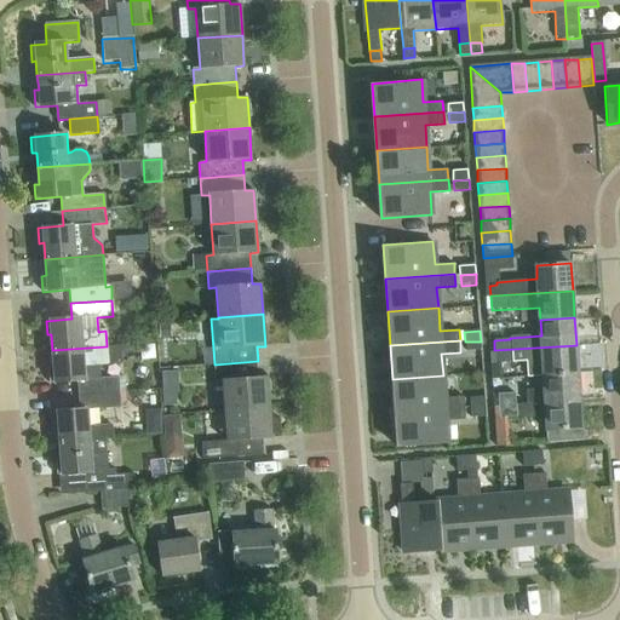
[(481,342),(465,342),(466,352),(481,351),(481,342)]
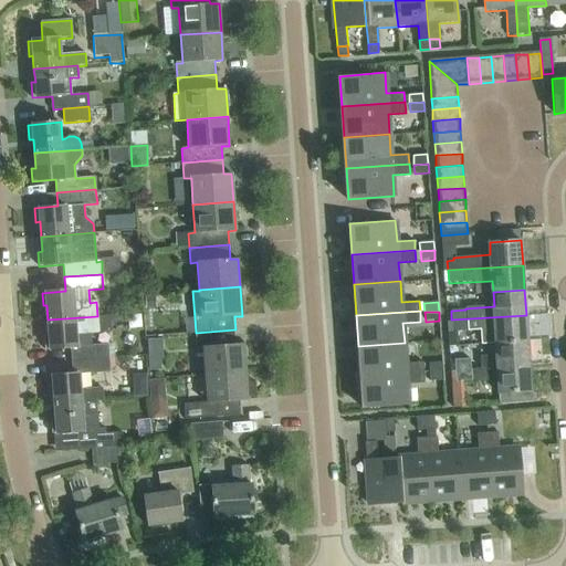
[(526,315),(451,320),(451,322),(452,332),(468,331),(481,331),(481,333),(481,343),(496,342),(527,339),(526,315)]
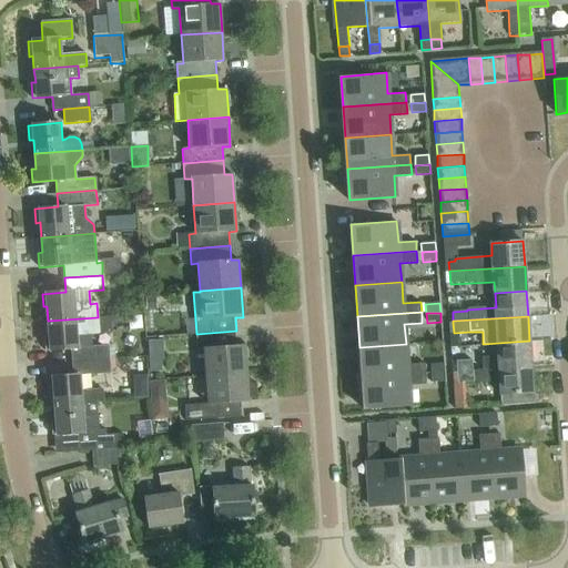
[(98,317),(48,321),(49,337),(46,337),(47,351),(71,348),(72,362),(110,358),(109,346),(79,348),(78,336),(112,334),(111,318),(98,320),(98,317)]
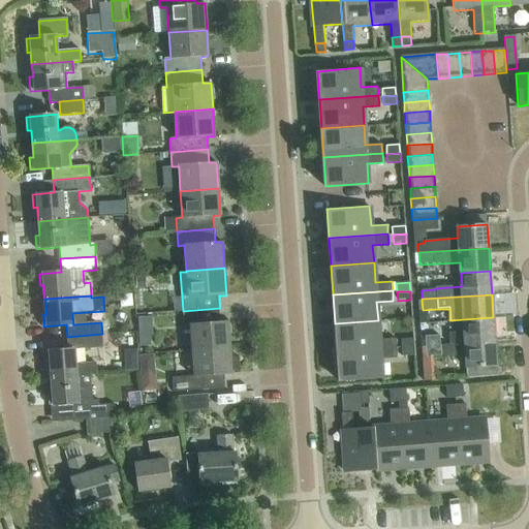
[(221,321),(220,308),(183,311),(184,325),(190,325),(192,350),(229,347),(228,320),(221,321)]
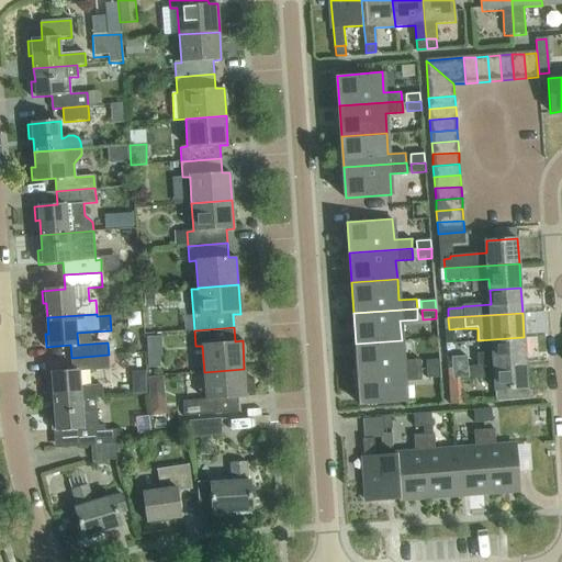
[(493,339),(494,353),(476,355),(478,366),(526,362),(524,337),(493,339)]
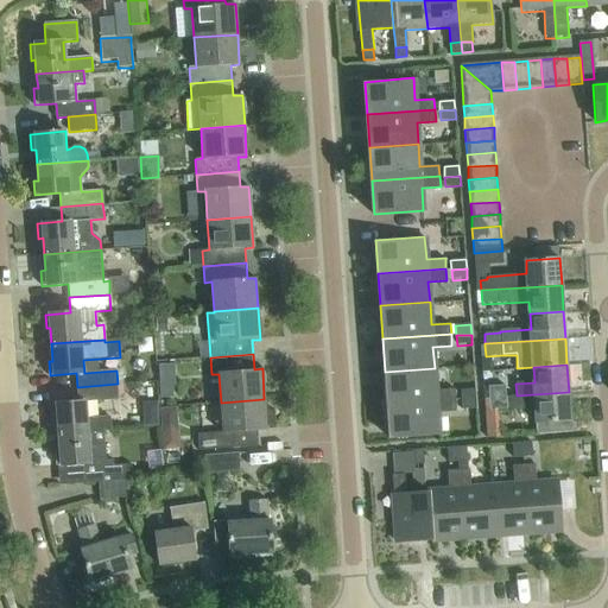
[(436,390),(435,368),(385,372),(387,404),(456,399),(455,388),(436,390)]
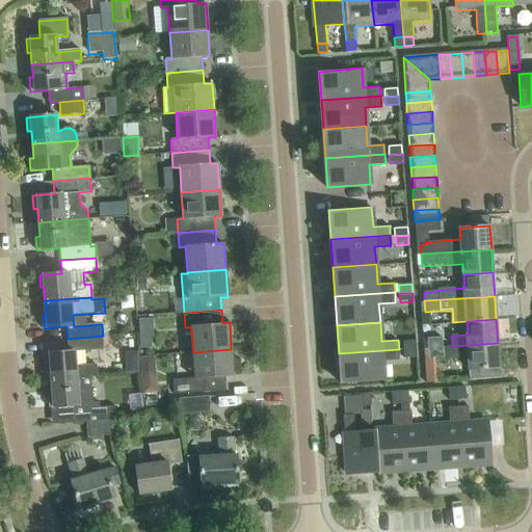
[(52,381),(89,378),(97,377),(96,365),(76,367),(75,352),(104,350),(103,336),(68,339),(69,352),(45,353),(46,368),(50,367),(52,381)]
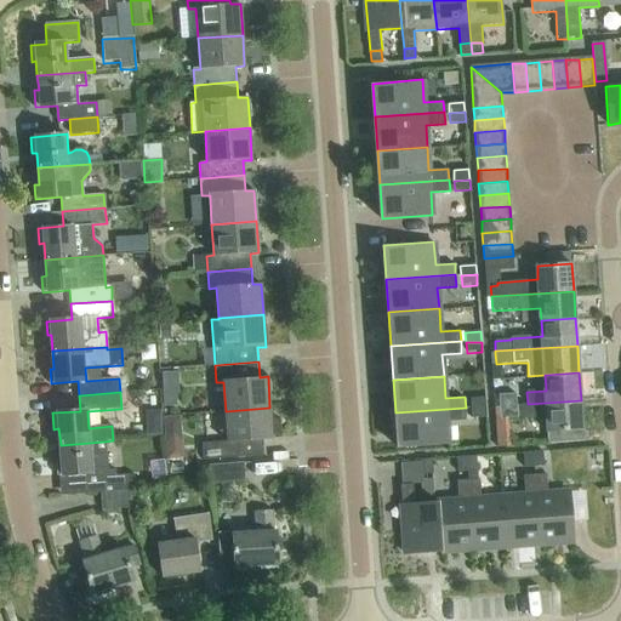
[(499,396),(499,405),(501,405),(516,405),(514,394),(499,396)]
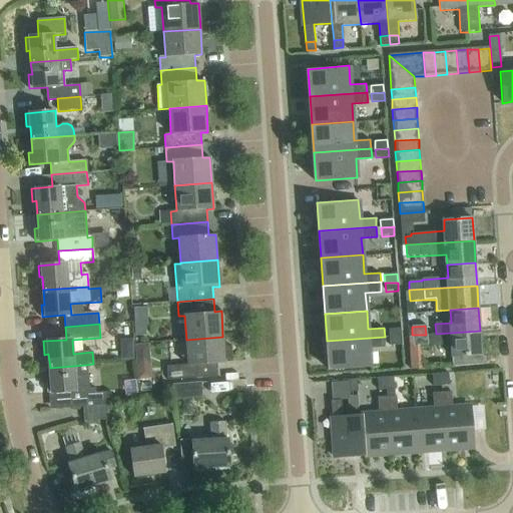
[(401,329),(388,330),(389,338),(401,338),(401,329)]
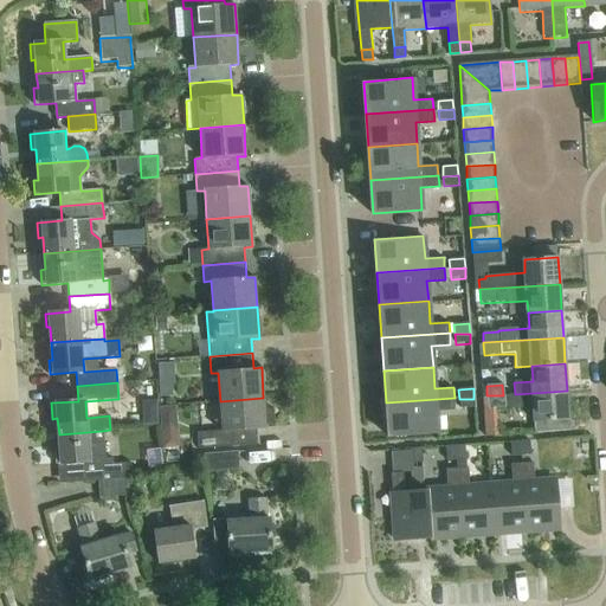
[(503,395),(489,395),(490,410),(495,408),(516,407),(516,408),(534,407),(535,420),(536,434),(558,432),(558,418),(569,418),(567,391),(515,394),(515,395),(504,397),(504,394),(503,395)]
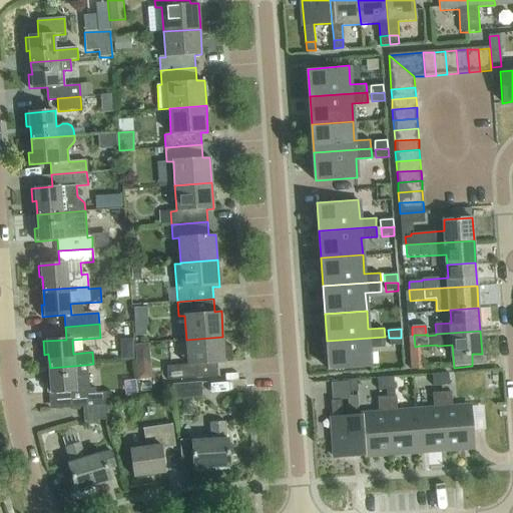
[(187,365),(176,366),(166,366),(167,380),(218,377),(217,364),(224,363),(222,337),(186,340),(187,365)]
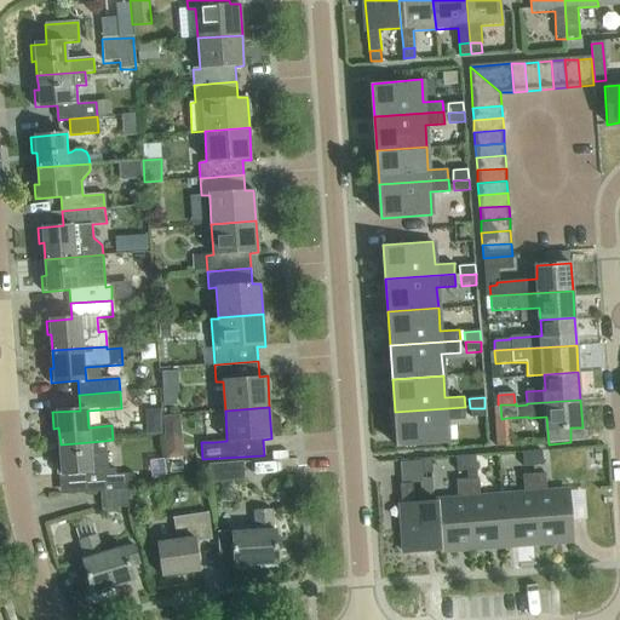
[(465,418),(465,407),(395,412),(397,446),(448,442),(446,419),(465,418)]
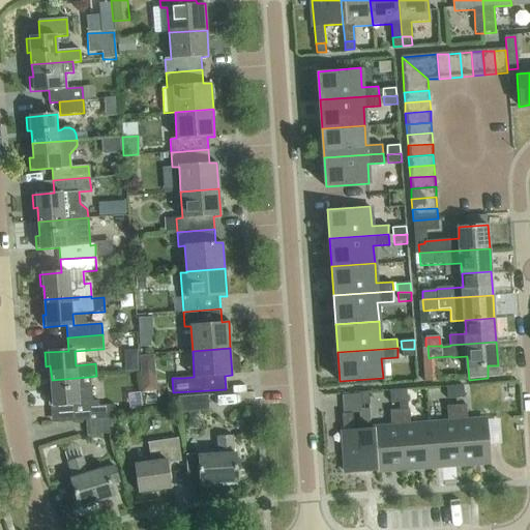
[(402,349),(403,358),(415,357),(414,349),(402,349)]
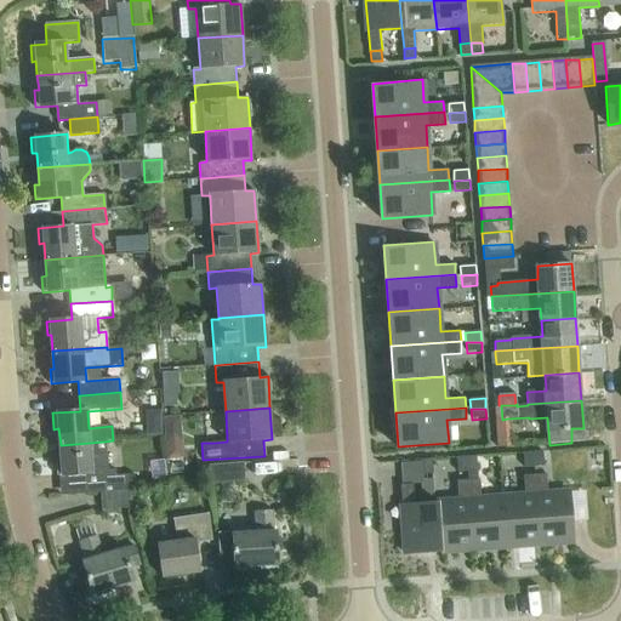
[(172,434),(172,443),(186,443),(187,414),(153,412),(152,433),(172,434)]
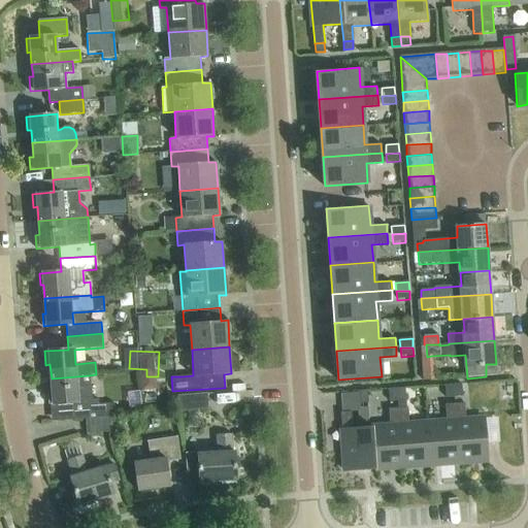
[(48,404),(71,402),(72,420),(86,419),(110,417),(109,404),(98,405),(98,400),(91,400),(89,375),(52,378),(53,392),(47,392),(48,404)]
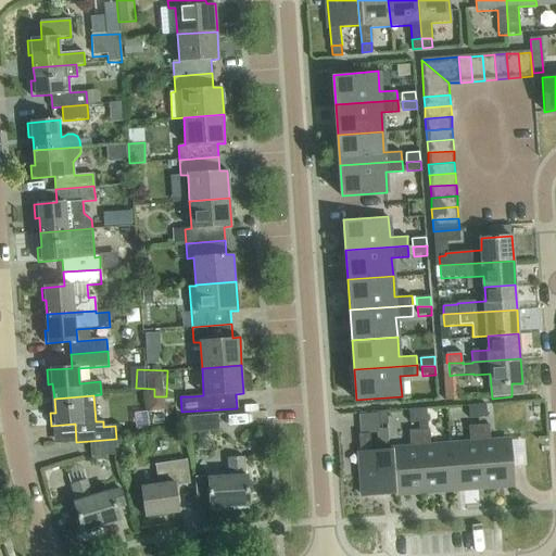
[(477,405),(478,418),(488,417),(487,404),(477,405)]
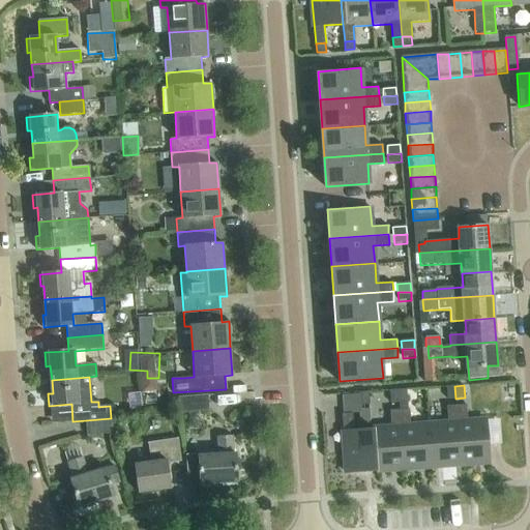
[(446,386),(447,399),(455,399),(454,386),(446,386)]
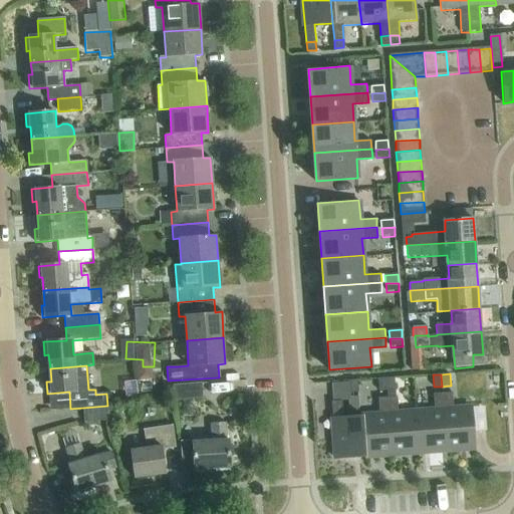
[(386,378),(387,391),(396,390),(395,377),(386,378)]
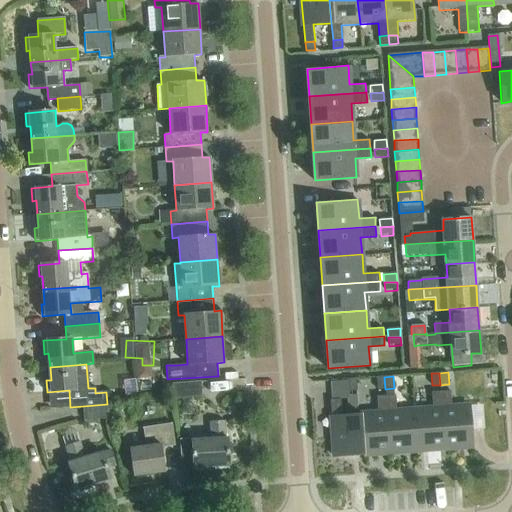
[(376,377),(376,389),(385,389),(384,377),(376,377)]
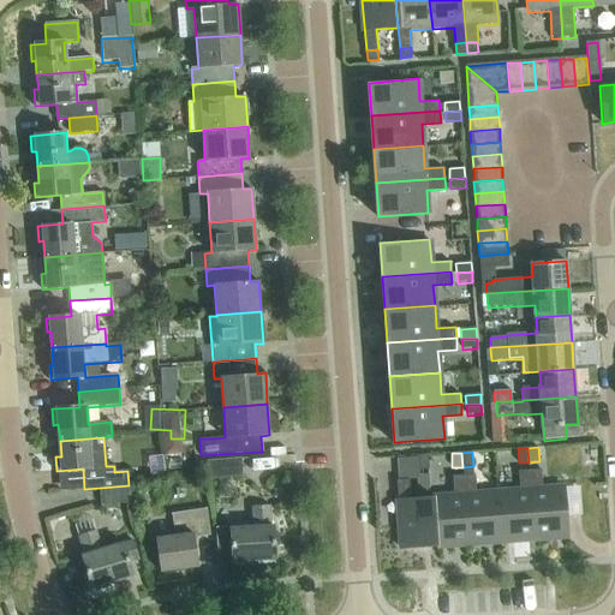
[(417,455),(418,470),(429,470),(428,455),(417,455)]
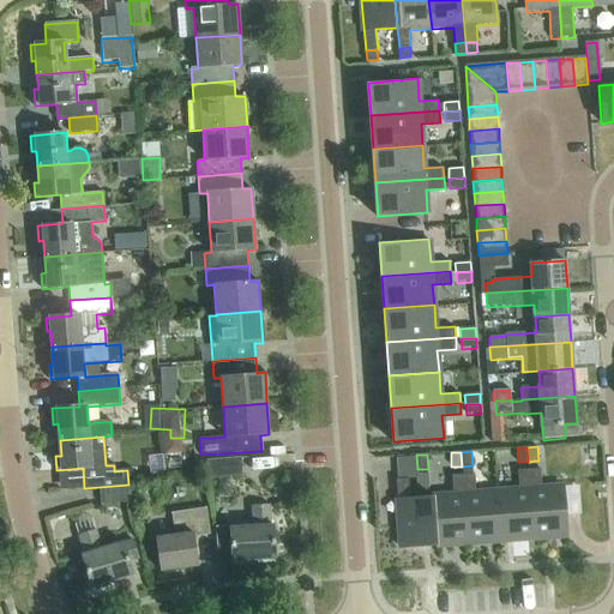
[(241,476),(240,458),(206,461),(208,479),(241,476)]
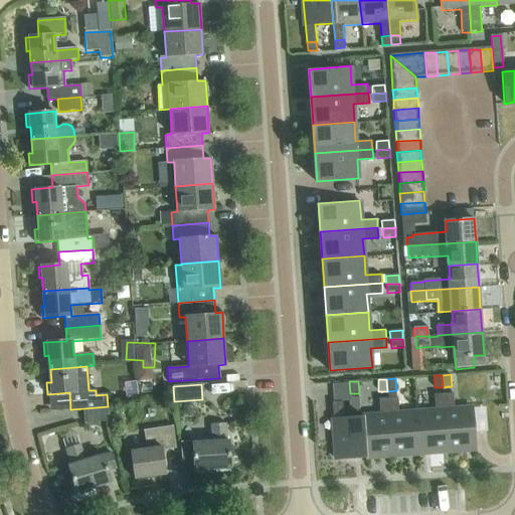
[(435,407),(416,408),(420,453),(448,451),(444,394),(434,395),(435,407)]
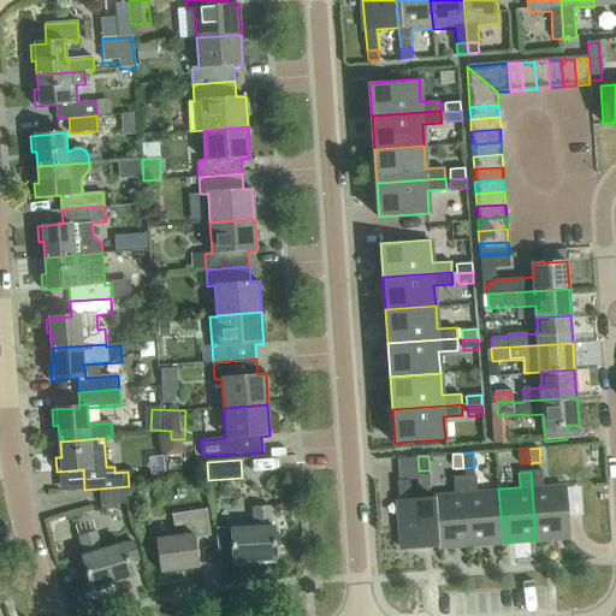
[(542,472),(531,472),(535,539),(569,537),(566,487),(543,489),(542,472)]
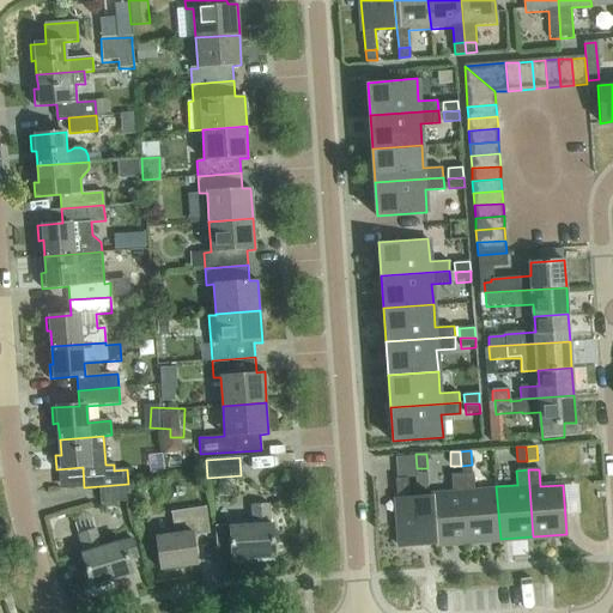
[(501,539),(496,486),(474,489),(473,473),(462,474),(467,542),(501,539)]
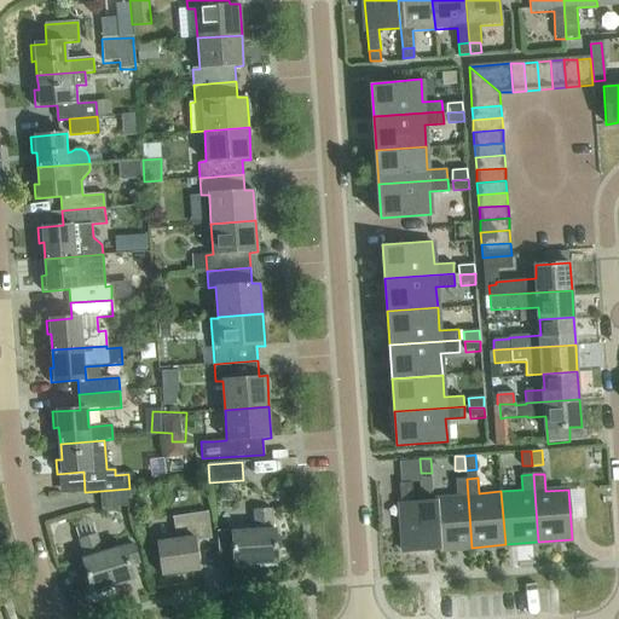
[(434,496),(438,550),(472,548),(467,479),(455,480),(456,495),(434,496)]
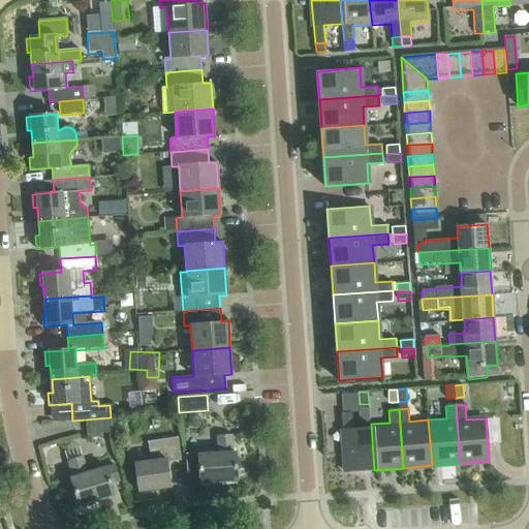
[(345,472),(374,470),(371,424),(352,426),(351,412),(341,413),(345,472)]
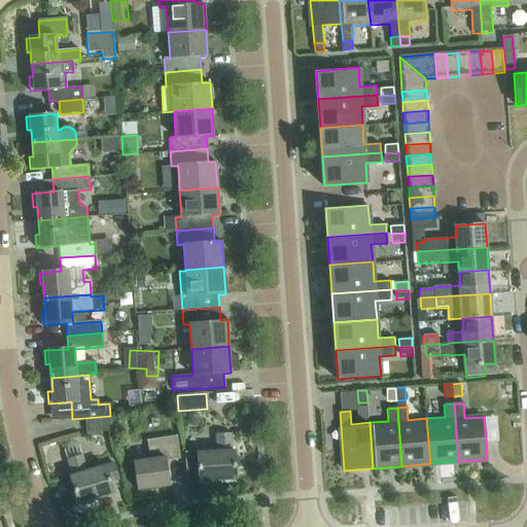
[(500,415),(491,416),(496,441),(504,438),(500,415)]
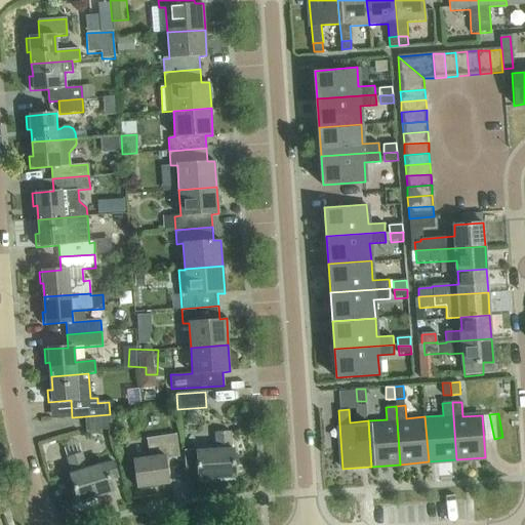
[(85,416),(86,432),(111,431),(110,414),(85,416)]
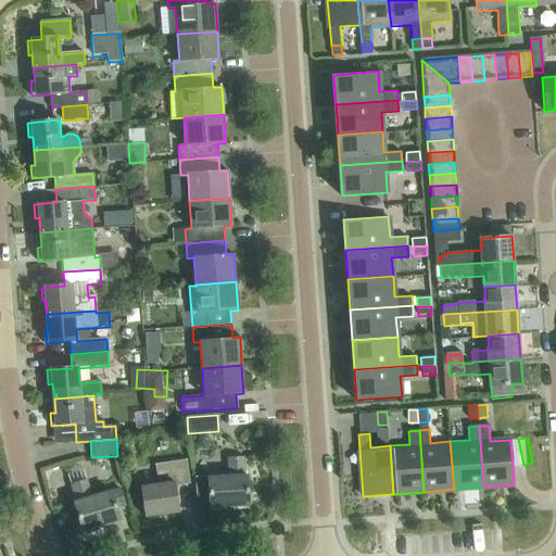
[(197,500),(210,504),(210,507),(250,505),(248,475),(245,475),(244,456),(227,457),(229,477),(196,479),(197,500)]
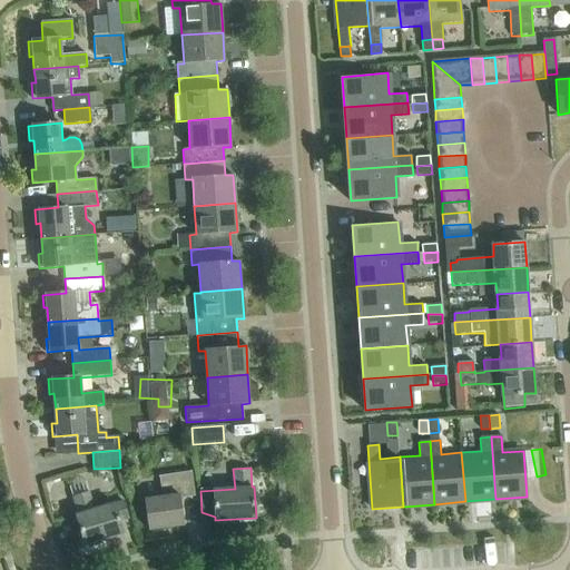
[(179,498),(194,495),(190,471),(158,477),(161,497),(144,499),(148,530),(183,524),(179,498)]
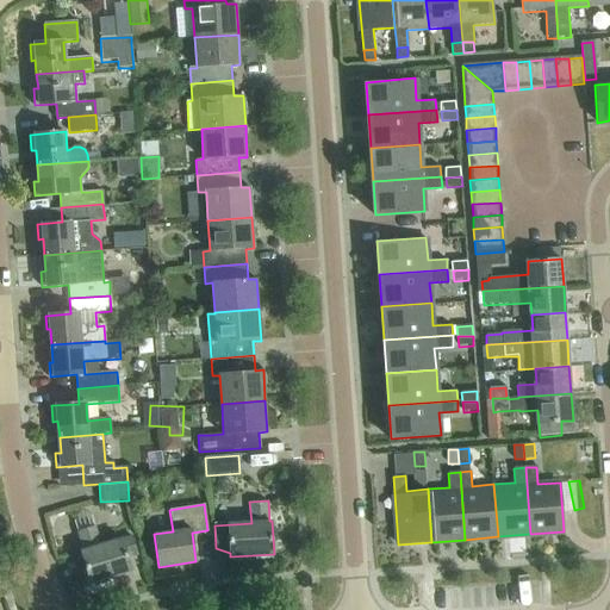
[(131,537),(101,547),(94,527),(78,533),(83,553),(82,553),(94,590),(113,584),(111,577),(131,570),(128,558),(136,554),(131,537)]
